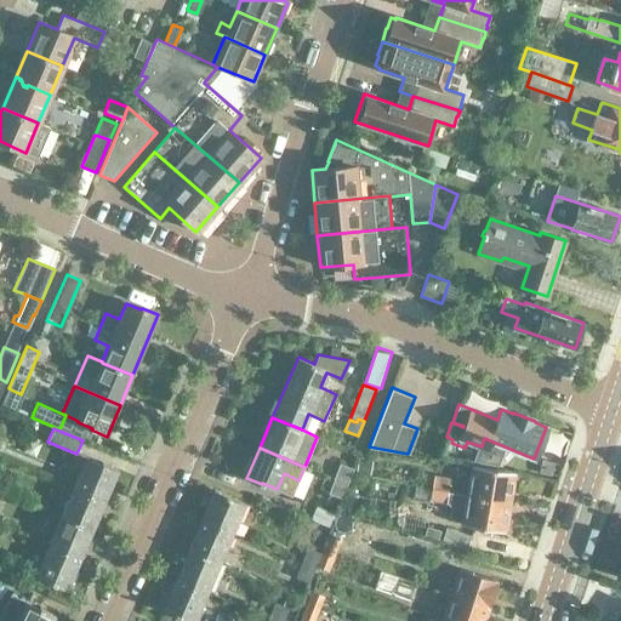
[(75,488),(104,500),(118,469),(102,462),(101,465),(87,459),(75,488)]
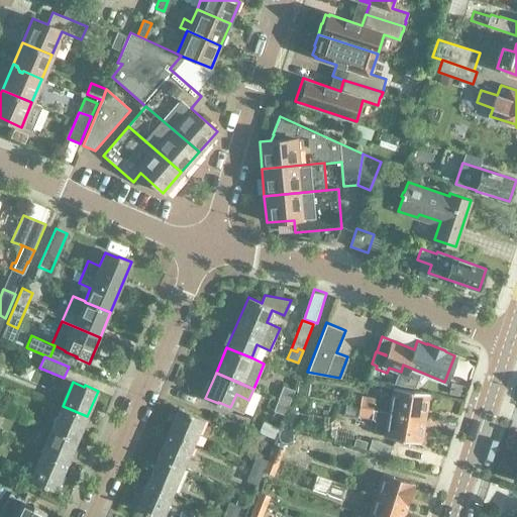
[(278,400),(288,405),(293,390),(283,386),(278,400)]
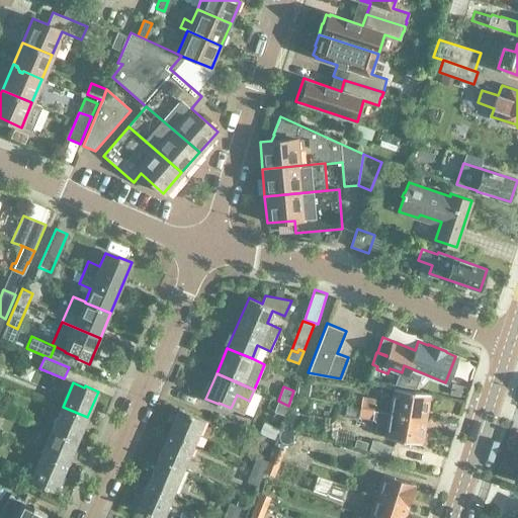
[(390,413),(425,419),(430,395),(394,389),(390,413)]
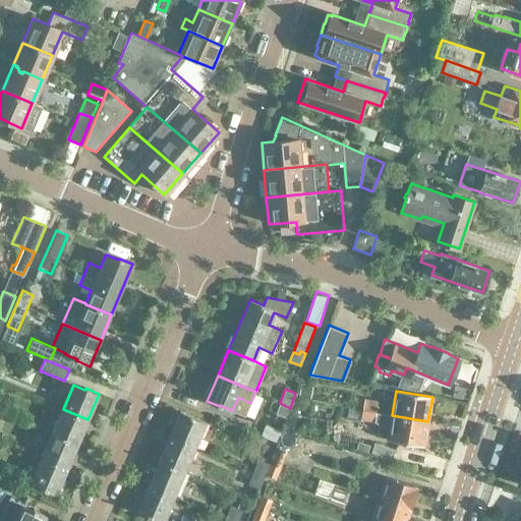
[(362,410),(377,412),(379,401),(364,399),(362,410)]
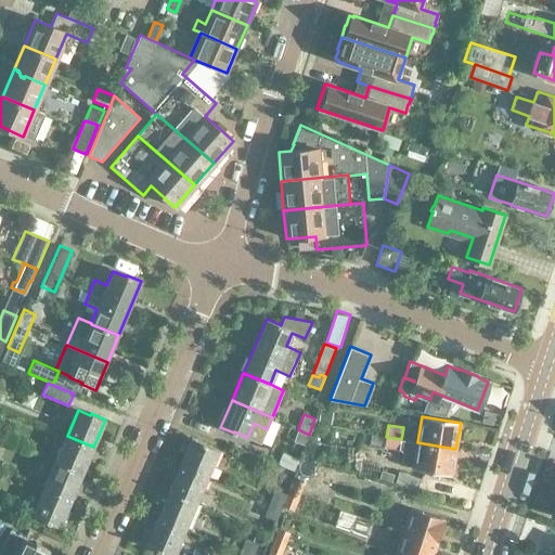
[(309,435),(298,429),(293,440),(305,446),(309,435)]
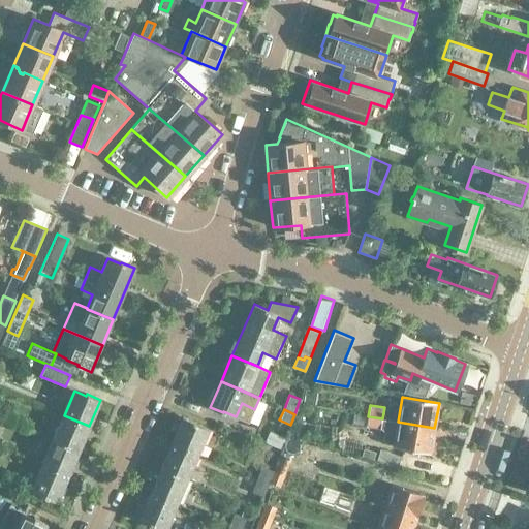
[(64,415),(53,441),(79,452),(89,426),(64,415)]
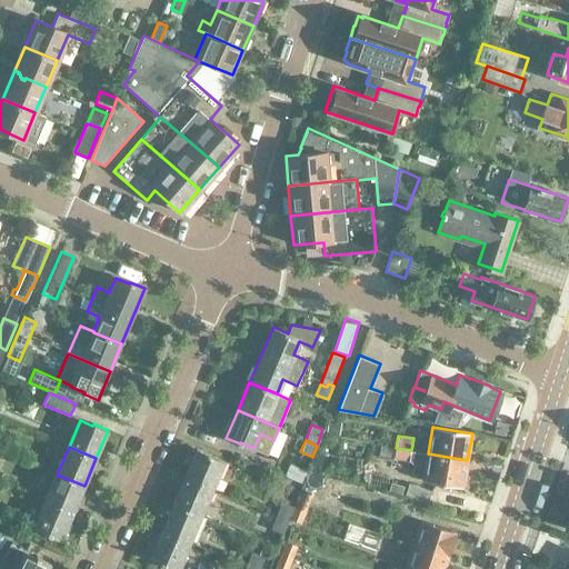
[(428,453),(411,450),(396,448),(393,458),(410,461),(413,466),(411,473),(415,477),(421,478),(421,480),(462,488),(467,460),(428,453)]
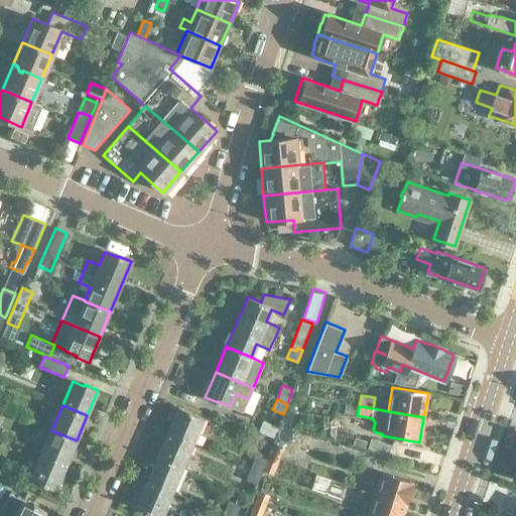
[(166,432),(191,443),(202,419),(190,414),(191,413),(177,407),(166,432)]
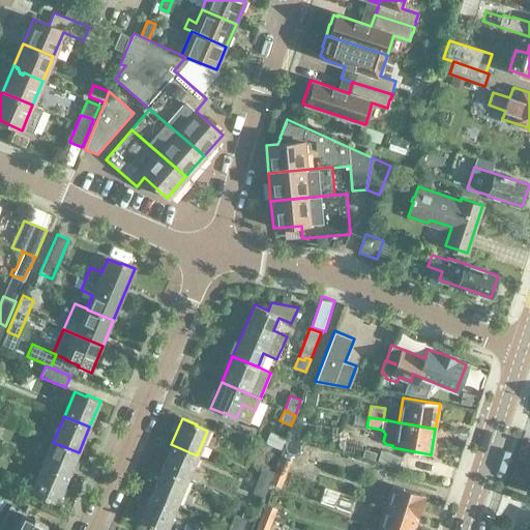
[(274,468),(286,473),(290,461),(289,460),(291,454),(308,461),(314,447),(289,439),(282,457),(280,457),(274,468)]
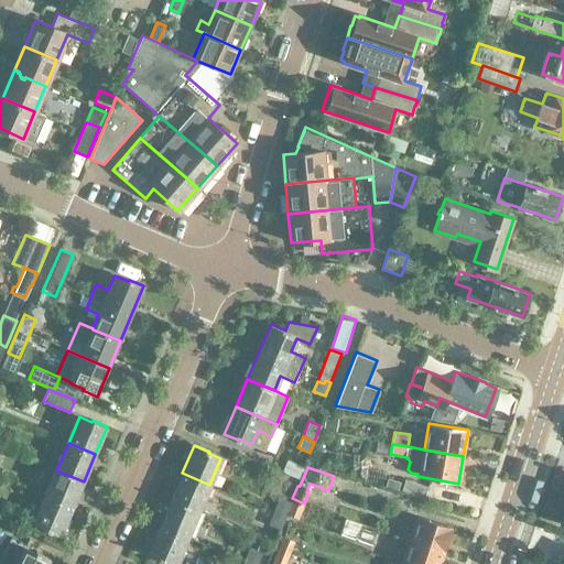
[(45,497),(72,508),(84,481),(56,470),(45,497)]
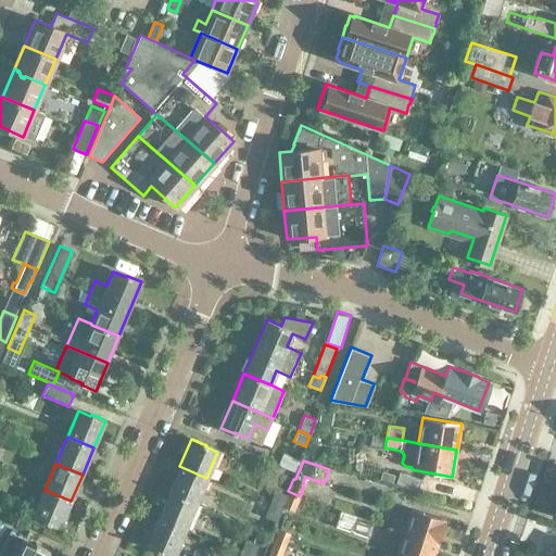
[(167,492),(194,504),(206,478),(179,466),(167,492)]
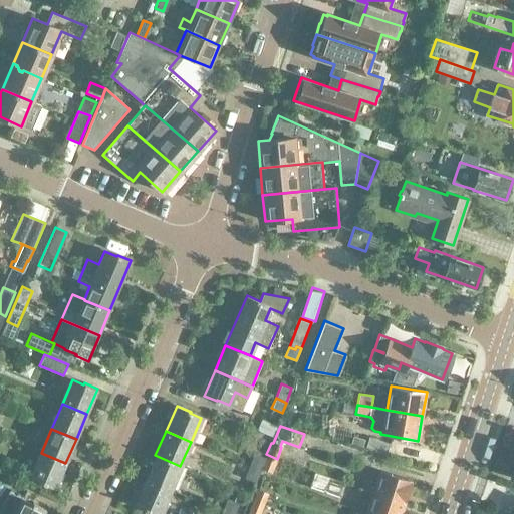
[(366,447),(387,453),(390,444),(369,437),(366,447)]
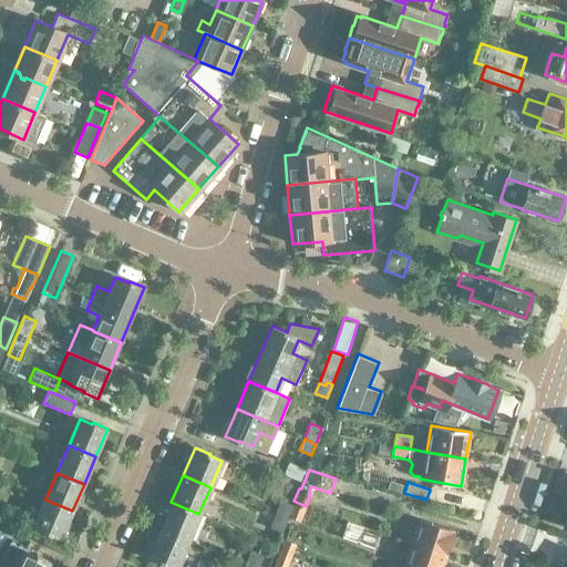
[(72,511),(45,500),(33,526),(47,532),(45,533),(60,539),(72,511)]
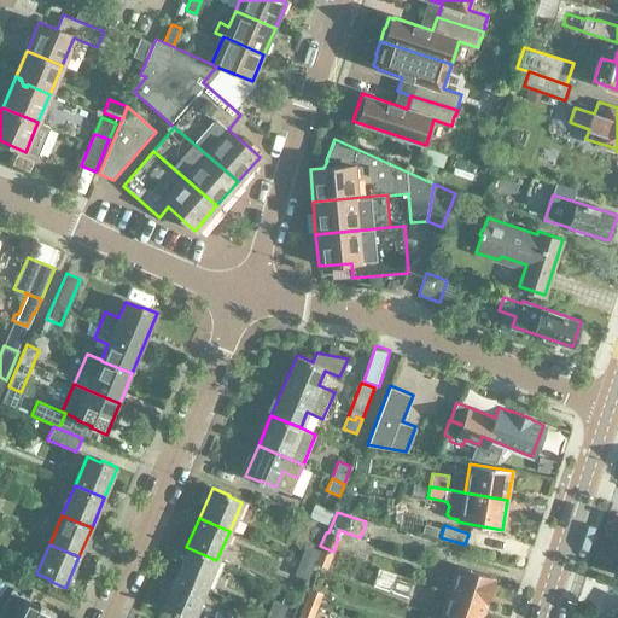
[(313,565),(313,564),(319,549),(305,544),(299,560),(313,565)]
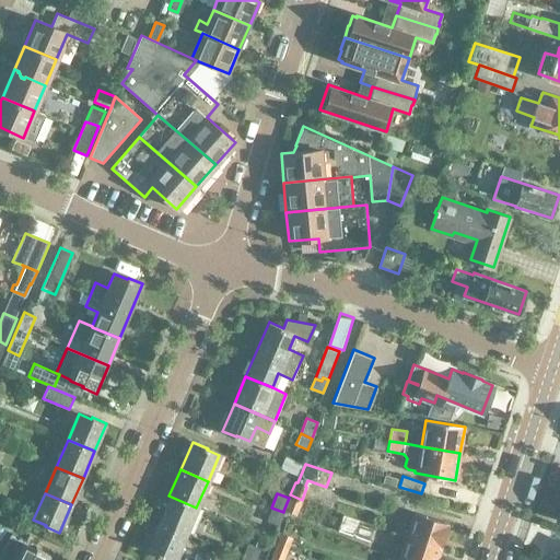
[(302,500),(290,494),(289,498),(283,511),(295,515),(302,500)]
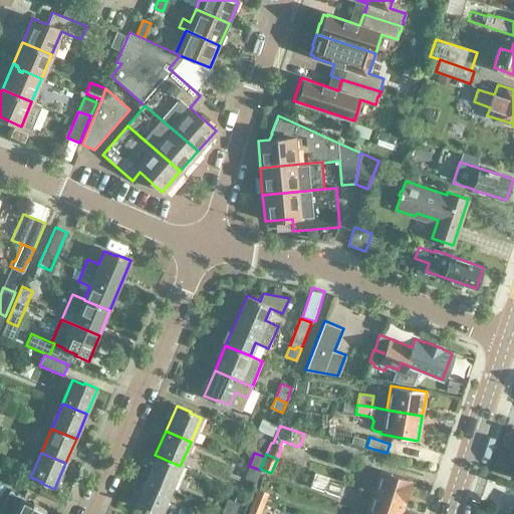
[(180,466),(155,455),(145,480),(170,491),(180,466)]
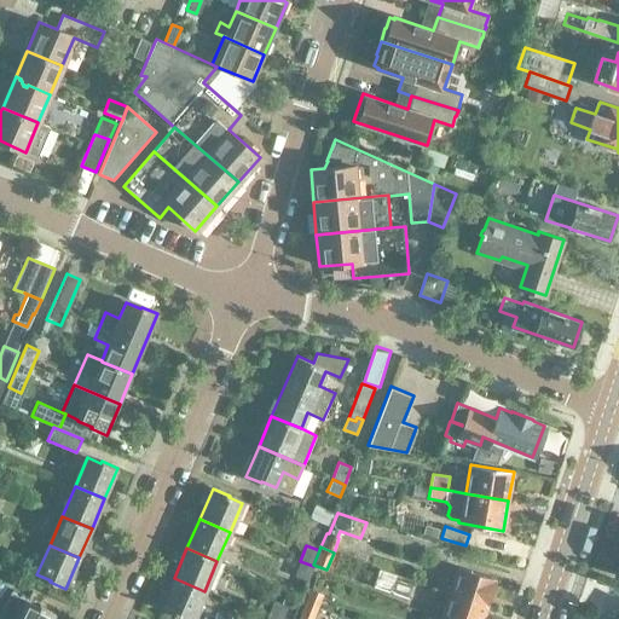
[(313,566),(300,561),(294,576),(307,580),(313,566)]
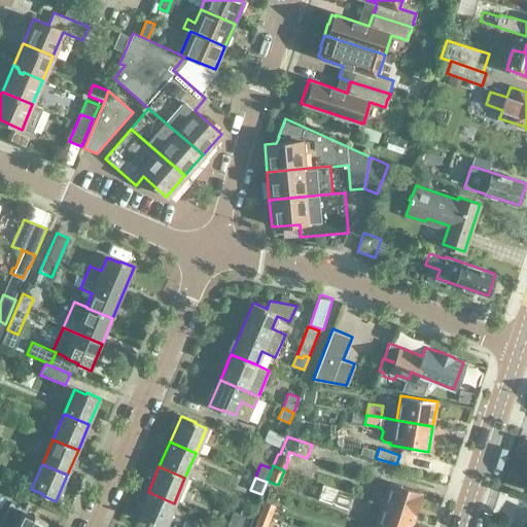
[(383,503),(416,515),(423,492),(390,482),(386,496),(378,494),(375,501),(383,504),(383,503)]
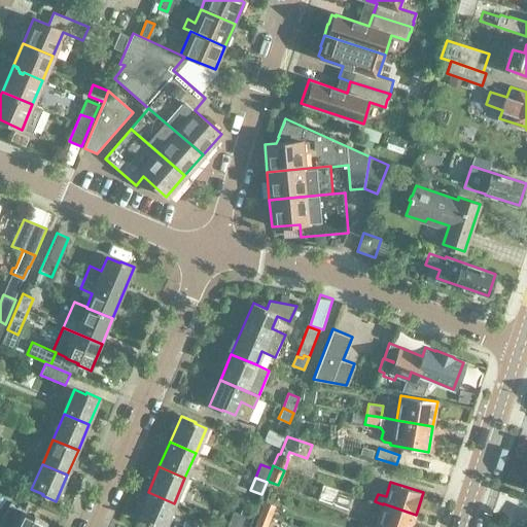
[(318,498),(348,508),(352,494),(322,484),(318,498)]
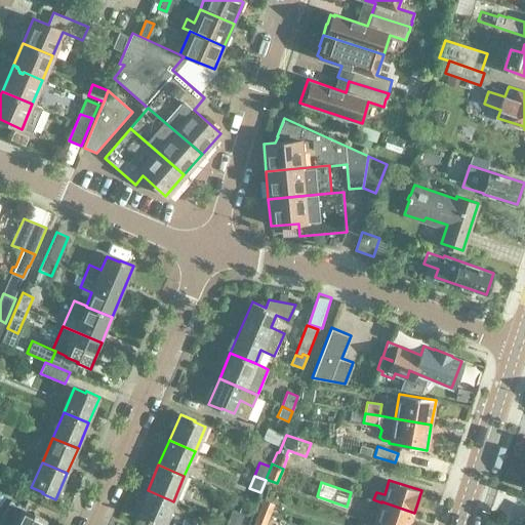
[(162,524),(173,501),(148,490),(136,516),(148,521),(145,524),(162,524)]
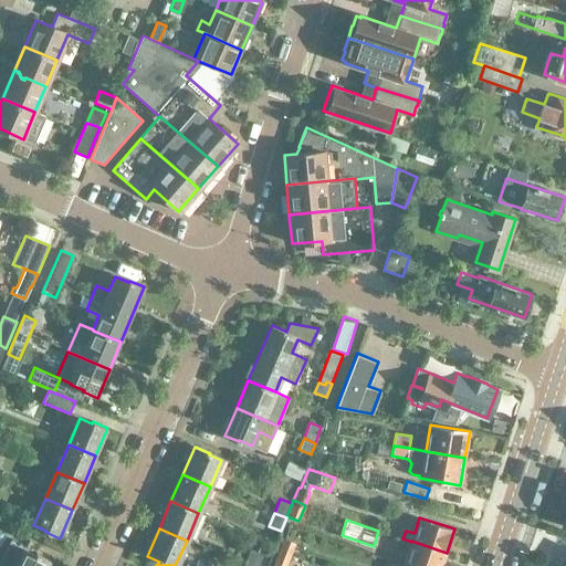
[(279,552),(290,556),(295,543),(283,538),(279,552)]
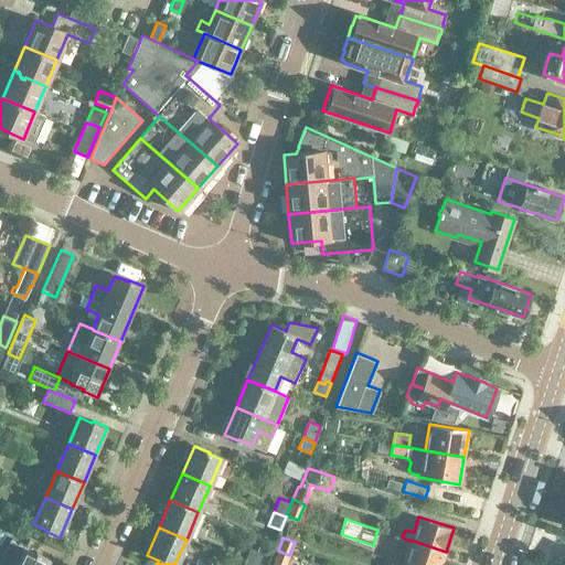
[(0,564),(46,564),(50,558),(35,552),(34,553),(8,540),(0,556),(0,564)]
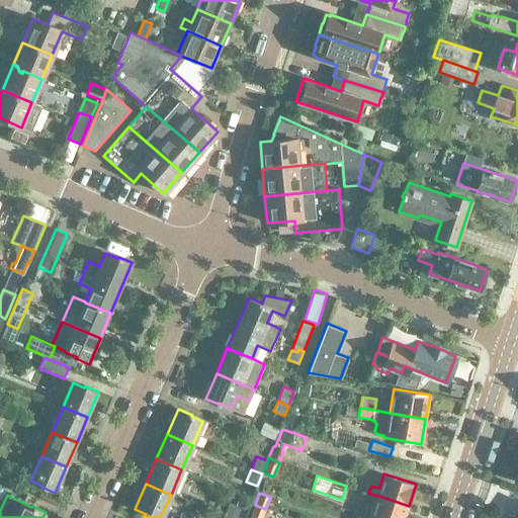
[(370,516),(375,517),(404,517),(409,506),(376,495),(376,496),(370,516)]
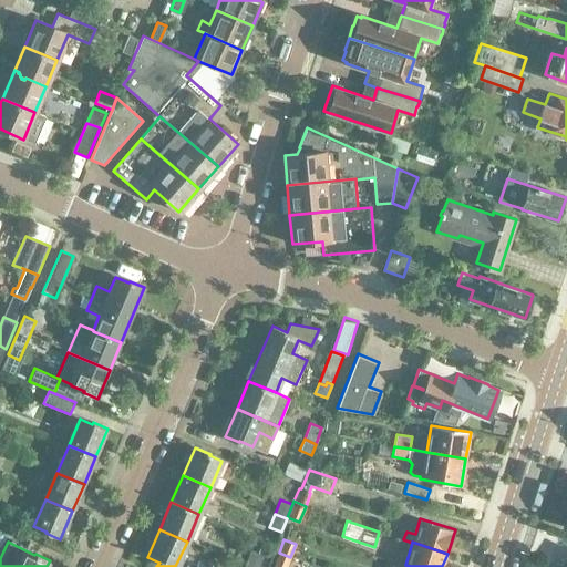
[(245,565),(249,566),(258,566),(264,555),(250,550),(245,565)]
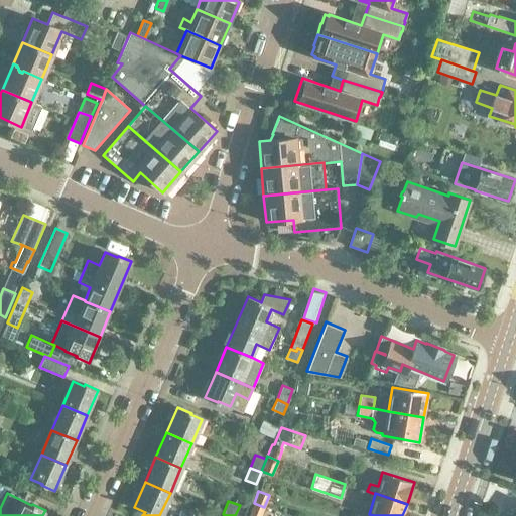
[(277,515),(279,513),(264,507),(254,503),(248,515),(261,515),(262,513),(269,515),(277,515)]
